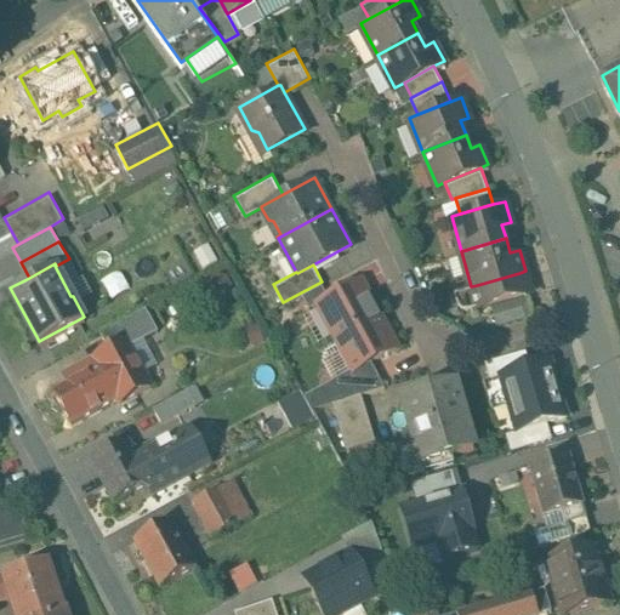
[(519,273),(477,285),(482,301),(524,289),(519,273)]
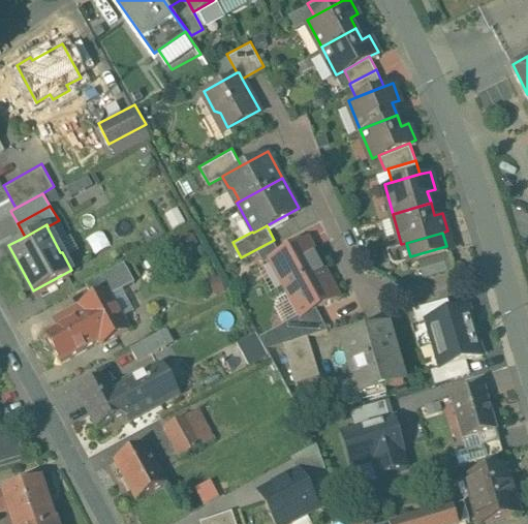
[(305,234),(269,253),(275,266),(282,278),(297,271),(319,258),(305,234)]
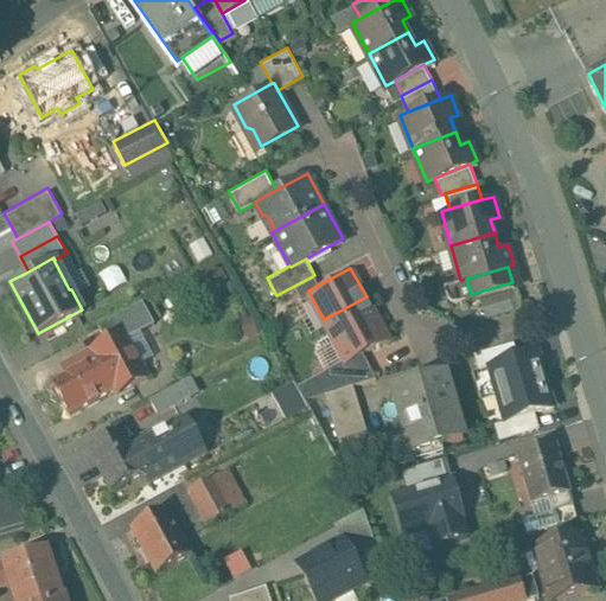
[(367,296),(324,319),(344,358),(345,359),(362,350),(388,336),(367,296)]
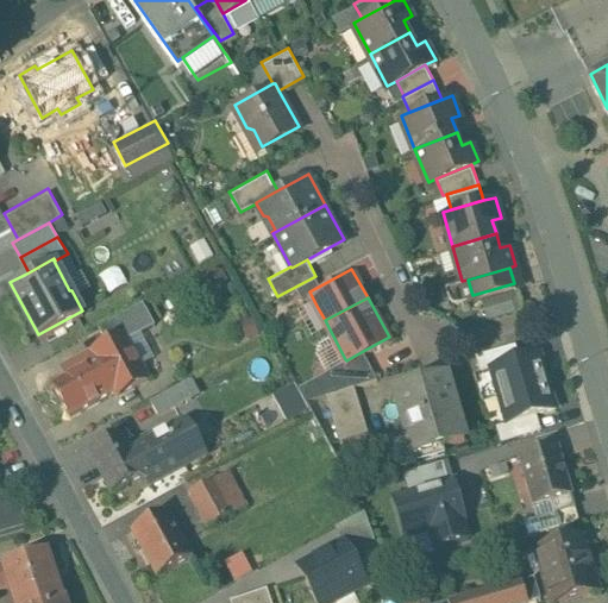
[(142,299),(98,324),(106,339),(123,331),(126,335),(155,321),(142,299)]
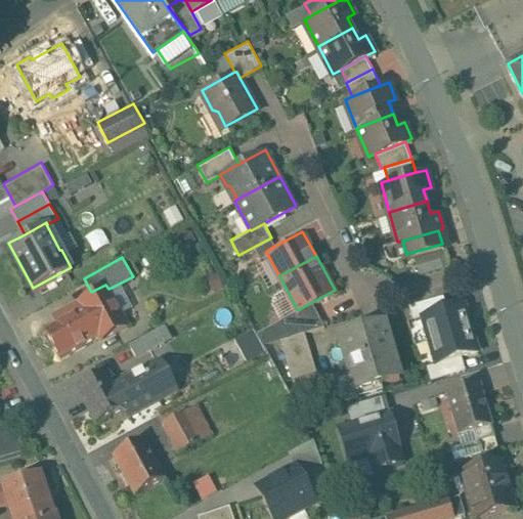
[(109,289),(105,285),(91,292),(80,298),(80,299),(82,298),(99,332),(98,333),(100,337),(126,322),(109,289)]
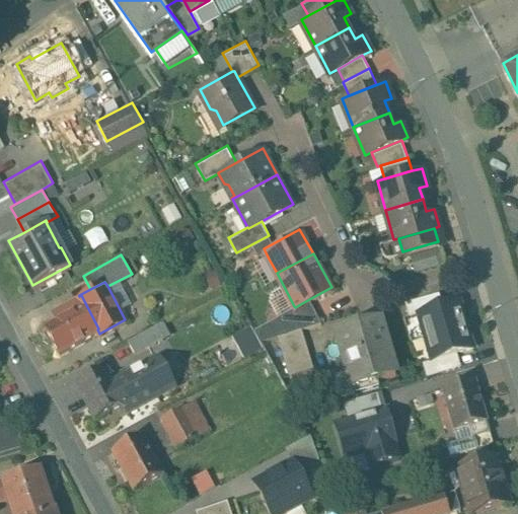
[(79,296),(54,310),(58,316),(45,323),(59,350),(97,329),(98,328),(81,295),(79,296)]
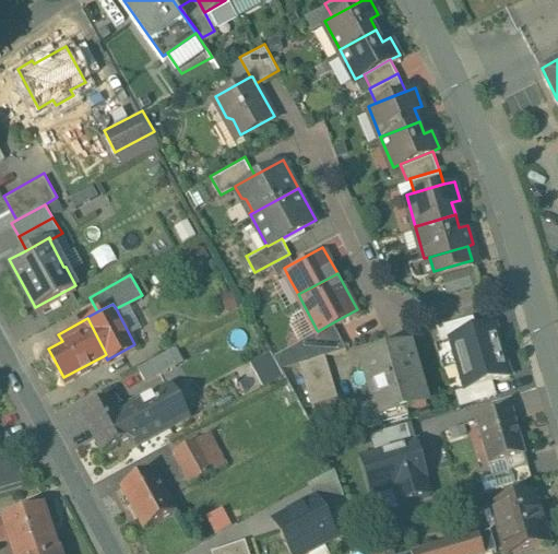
[(496,321),(451,334),(455,350),(465,385),(510,372),(503,349),(496,321)]
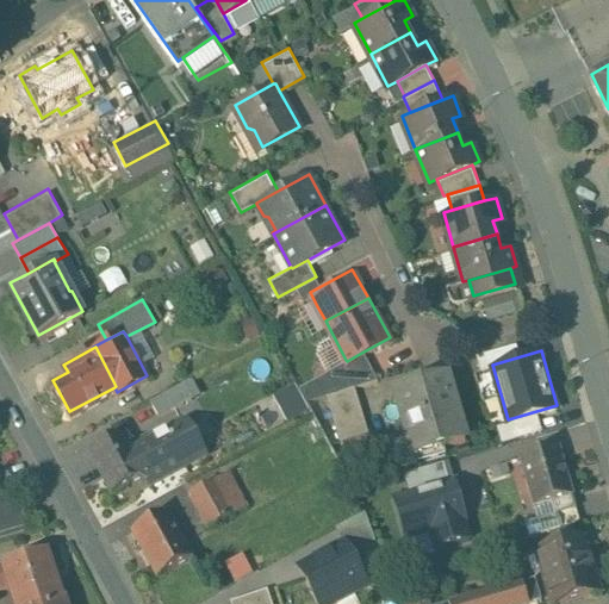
[(364,352),(347,361),(346,360),(325,371),(336,390),(354,385),(378,378),(364,352)]
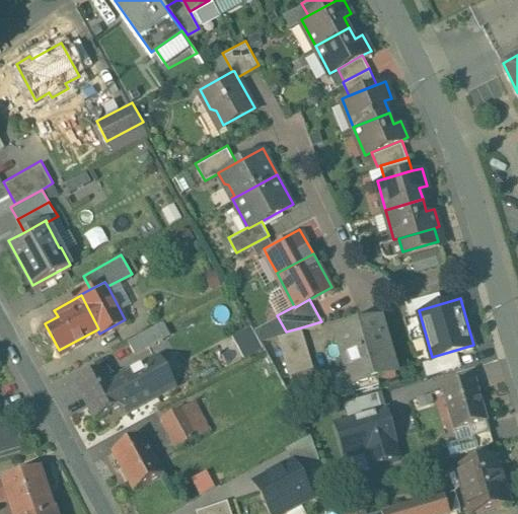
[(379,317),(337,329),(352,384),(395,372),(379,317)]
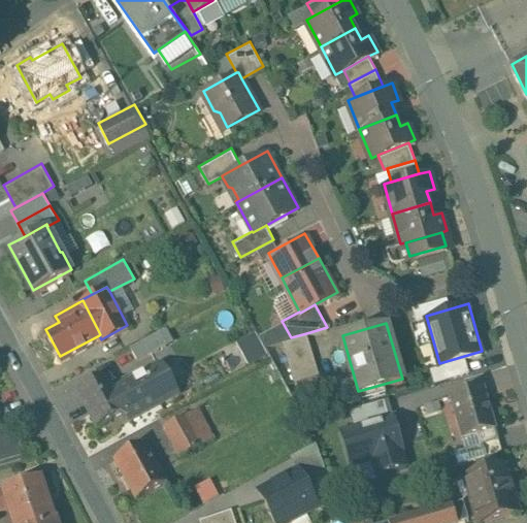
[(159,329),(130,345),(137,358),(166,342),(159,329)]
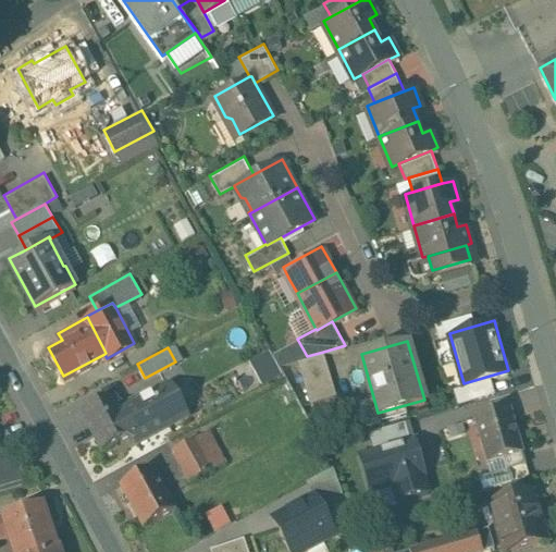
[(307,356),(297,358),(310,401),(336,393),(323,352),(307,356)]
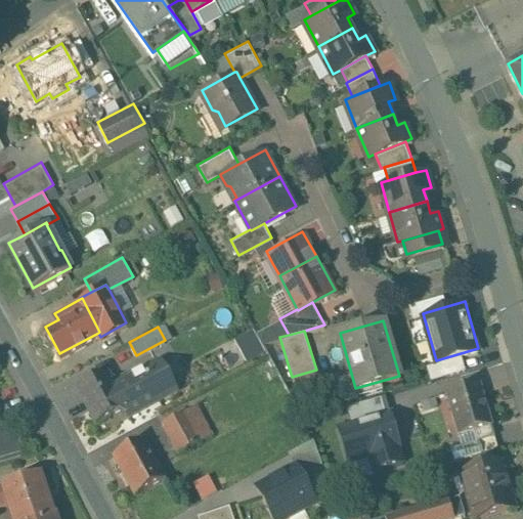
[(162,356),(117,381),(125,395),(122,396),(126,403),(125,404),(129,413),(177,386),(162,356)]
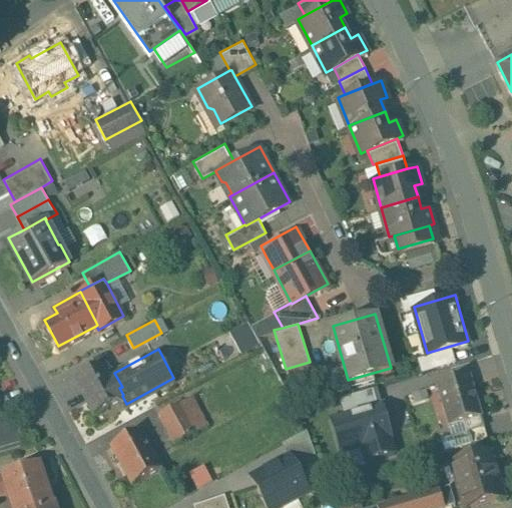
[(104,360),(74,377),(94,412),(122,396),(123,395),(119,388),(122,387),(114,373),(110,367),(108,368),(104,360)]
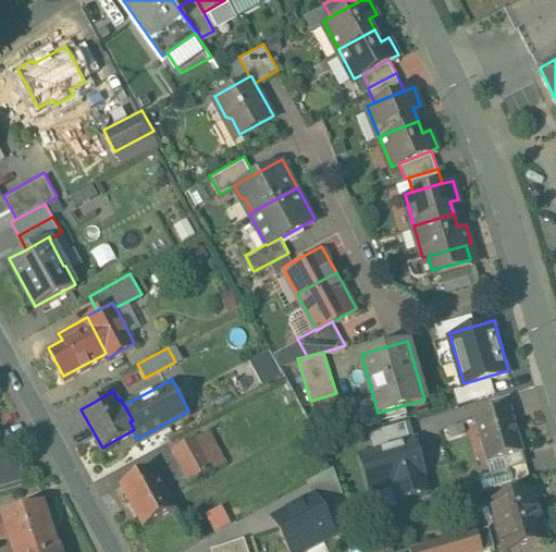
[(457,403),(435,409),(443,437),(465,430),(457,403)]
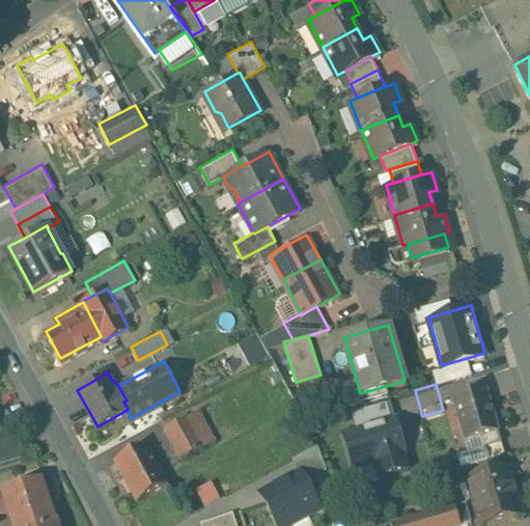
[(485,385),(452,394),(465,437),(480,433),(483,444),(500,439),(497,427),(498,427),(485,385)]
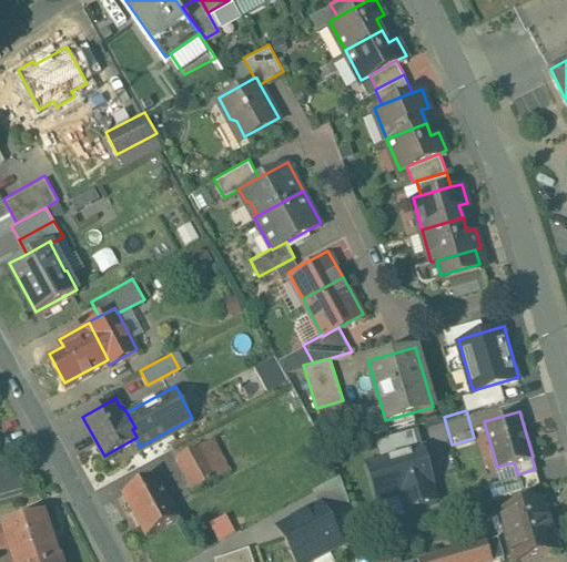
[(211,437),(175,456),(193,488),(228,468),(211,437)]
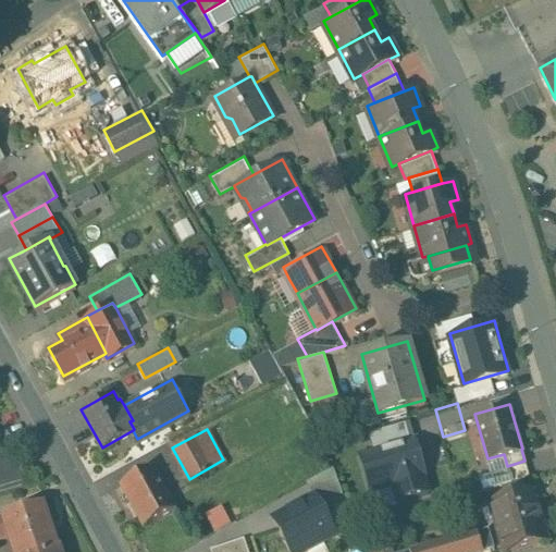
[(416,437),(360,453),(370,488),(394,481),(399,498),(429,489),(424,473),(425,471),(416,437)]
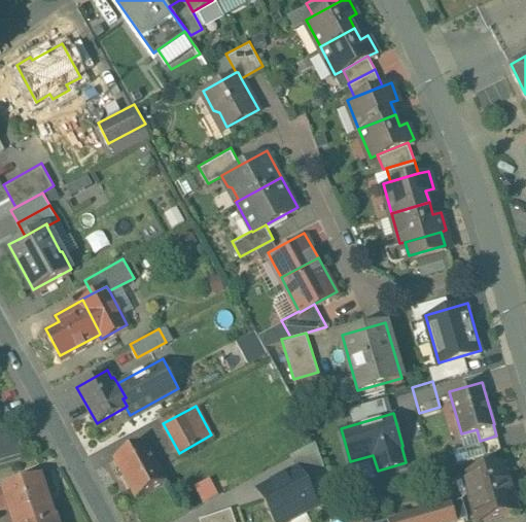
[(15,424),(0,428),(0,458),(24,452),(15,424)]
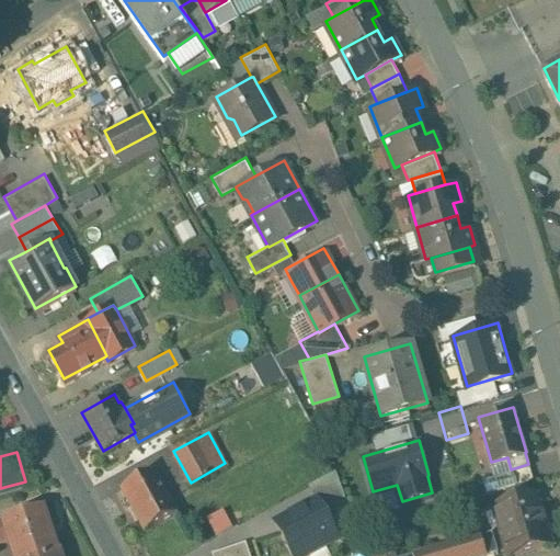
[(153,466),(121,484),(144,526),(176,509),(153,466)]
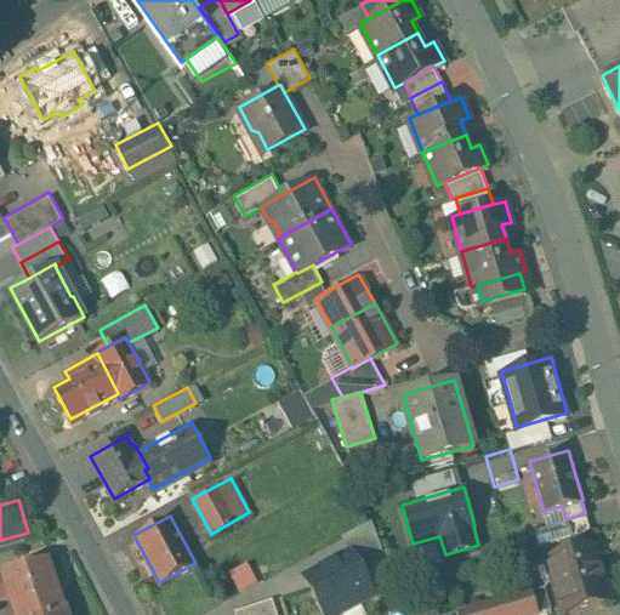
[(379,535),(351,550),(359,565),(385,552),(379,535)]
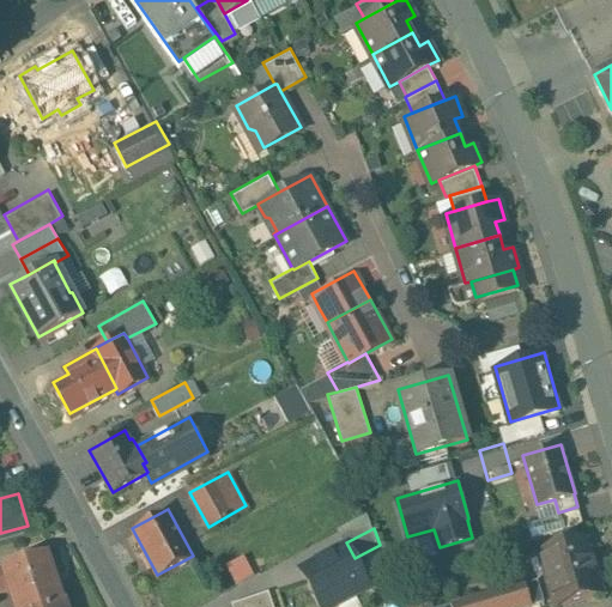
[(587,536),(539,551),(553,601),(603,587),(587,536)]
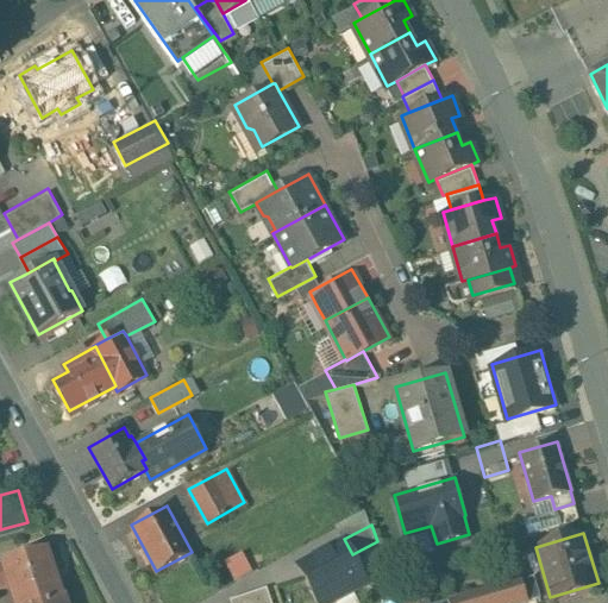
[(344,539),(300,563),(323,602),(365,579),(352,554),(344,539)]
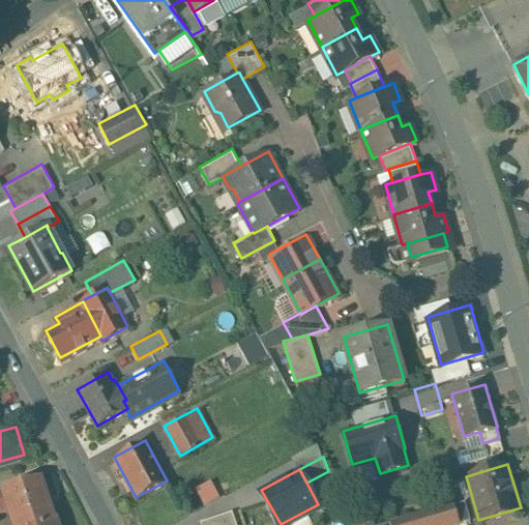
[(39,476),(0,490),(0,509),(10,506),(17,524),(38,524),(54,520),(39,476)]
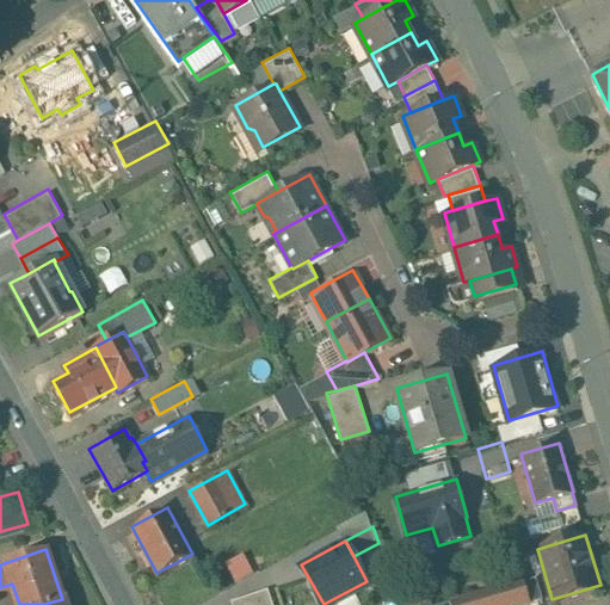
[(234,575),(252,568),(245,549),(227,555),(234,575)]
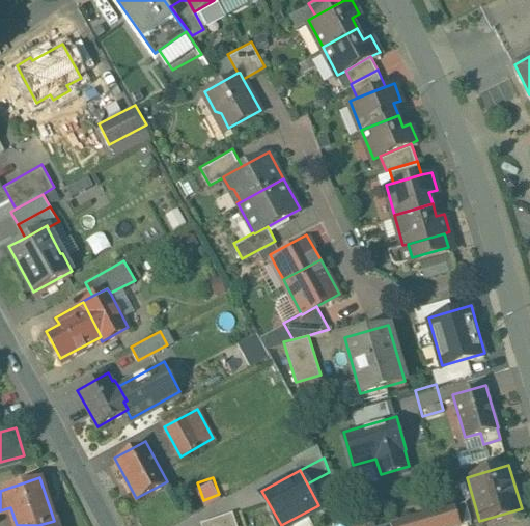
[(459,518),(470,516),(467,497),(456,499),(459,518)]
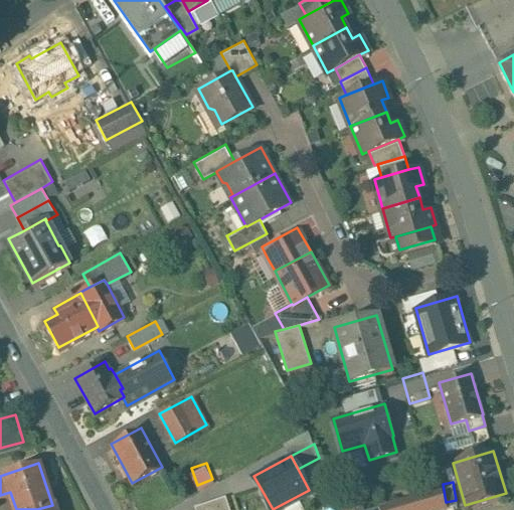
[(441,487),(410,496),(414,509),(429,509),(446,505),(441,487)]
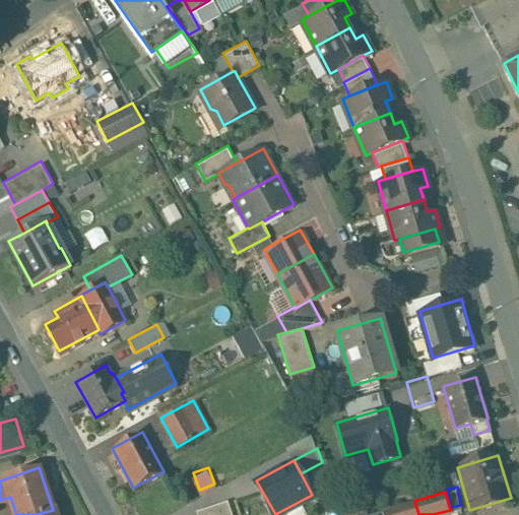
[(228,499),(197,510),(198,514),(230,514),(234,514),(228,499)]
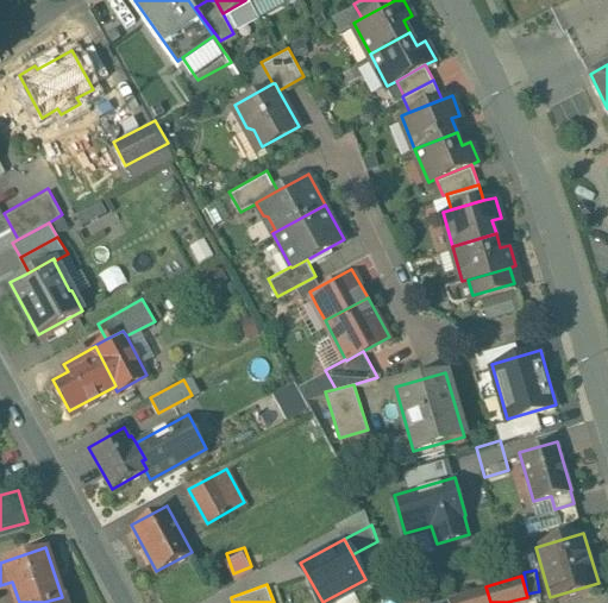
[(486,585),(449,597),(450,602),(490,602),(486,586),(486,585)]
